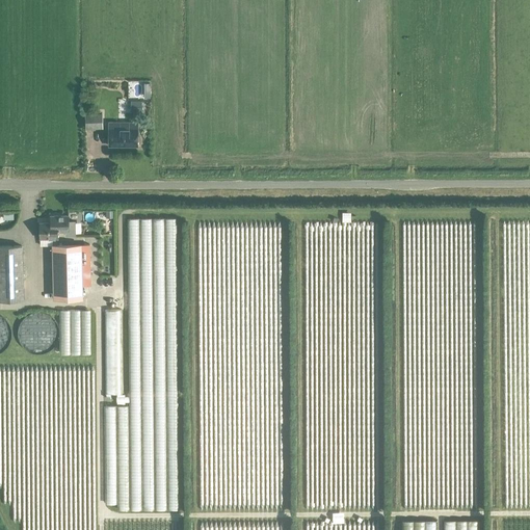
[(84,131),(101,131),(101,115),(84,116),(84,131)]
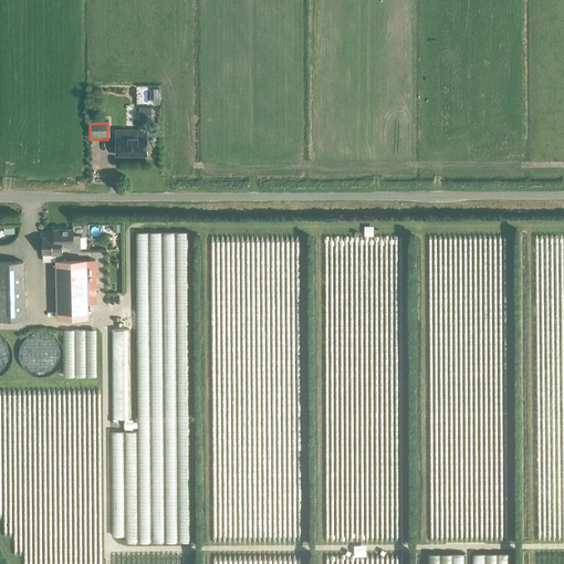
[(114,138),(114,157),(144,157),(144,138),(114,138)]
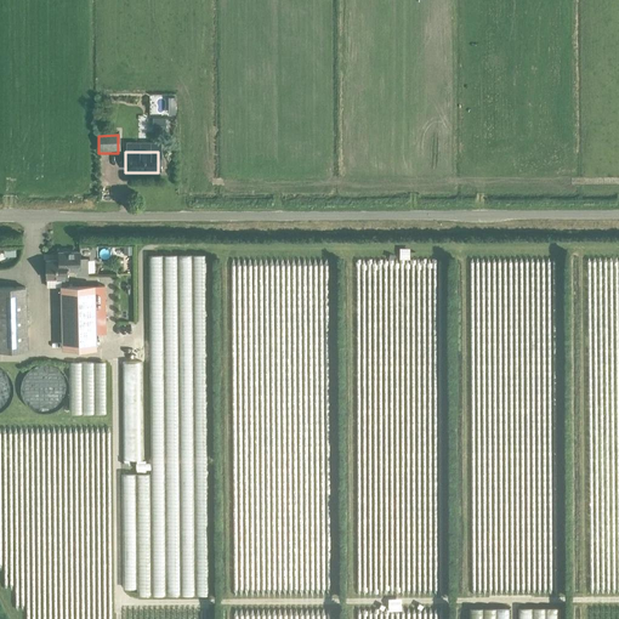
[(58,263),(45,263),(45,280),(58,280),(60,287),(64,287),(64,280),(66,280),(66,272),(75,272),(75,278),(86,277),(86,261),(79,261),(78,254),(57,255),(58,263)]
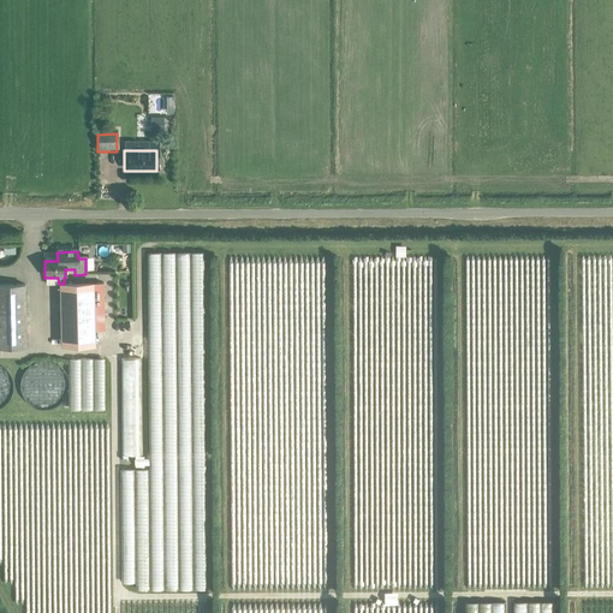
[(203,253),(147,254),(148,469),(120,470),(120,583),(135,583),(135,590),(206,590),(203,253)]
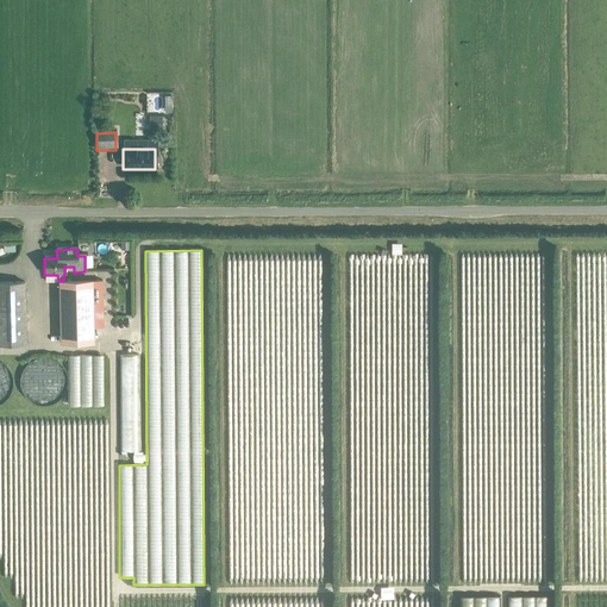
[(60,345),(93,345),(92,282),(58,283),(60,345)]
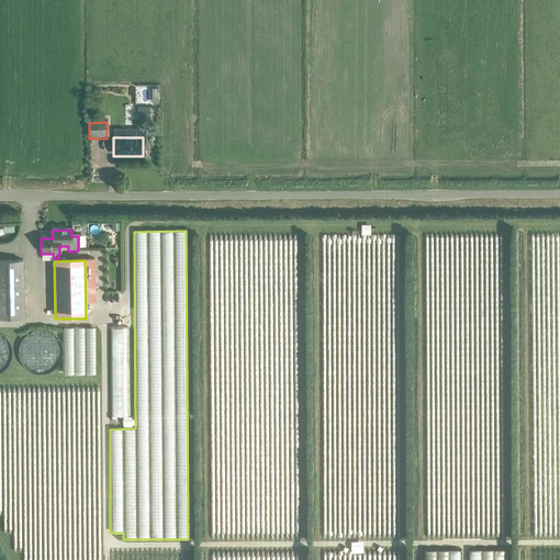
[(0,318),(23,318),(22,261),(0,261),(0,318)]
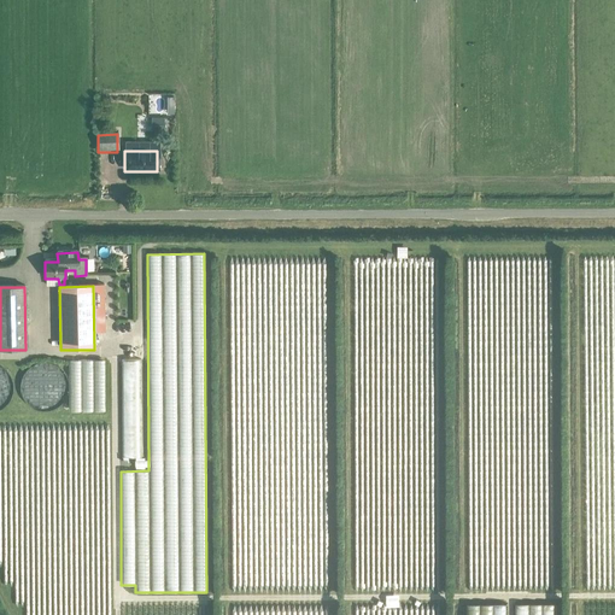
[(105,359),(68,361),(69,413),(105,411),(105,359)]
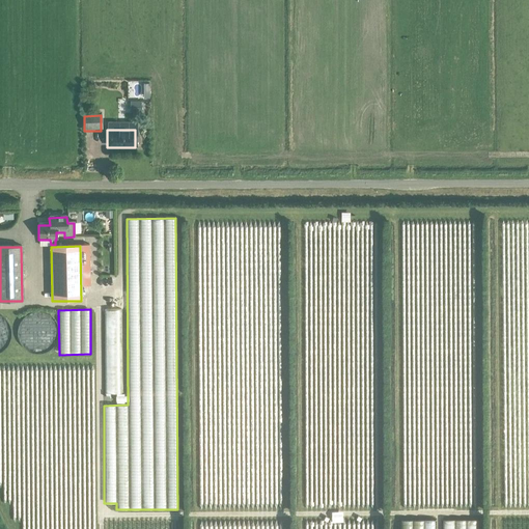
[(436,528),(436,520),(399,521),(399,528),(436,528)]
